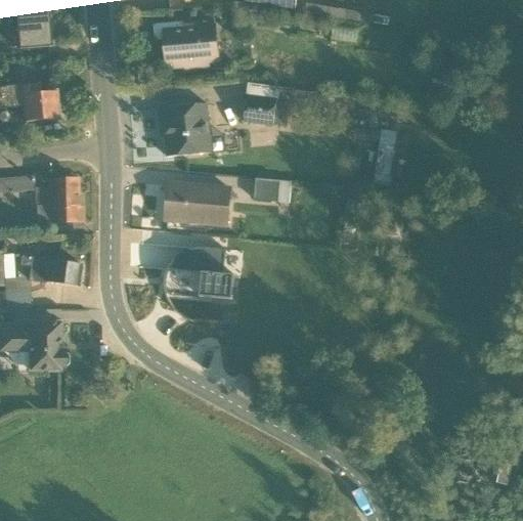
[(244,0),(244,1),(296,9),(297,0),(244,0)]
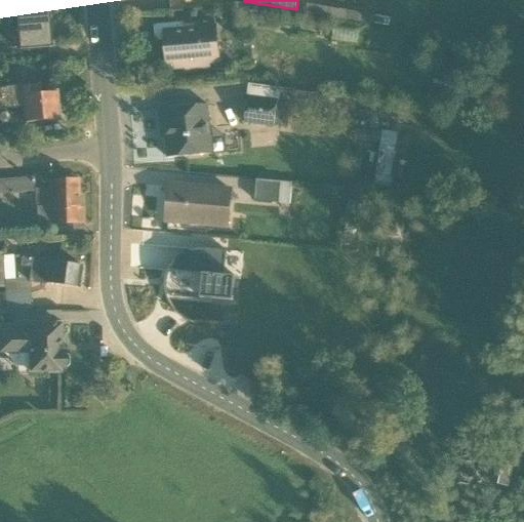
[(11,5),(12,43),(45,42),(44,5),(11,5)]
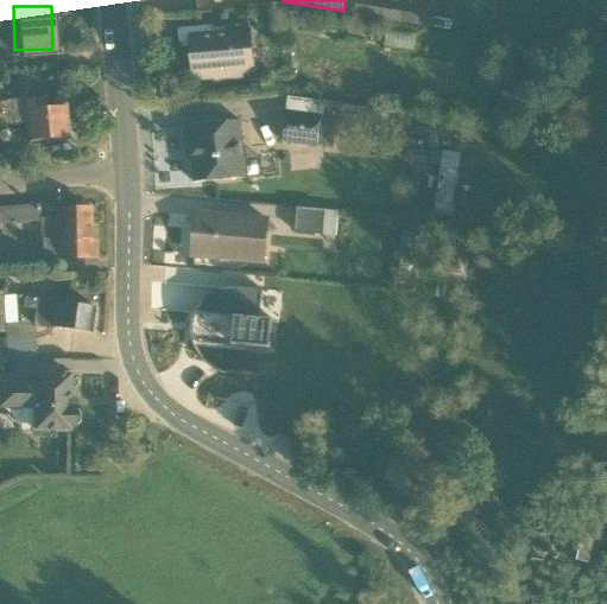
[(190,45),(194,80),(212,78),(213,84),(245,81),(245,72),(255,71),(251,19),(227,21),(227,27),(214,29),(214,23),(178,26),(181,45),(190,45)]
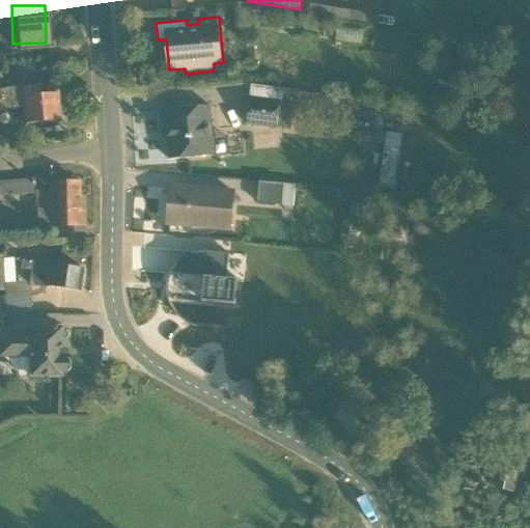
[(58,120),(55,91),(39,92),(39,84),(0,87),(0,109),(21,108),(23,123),(58,120)]
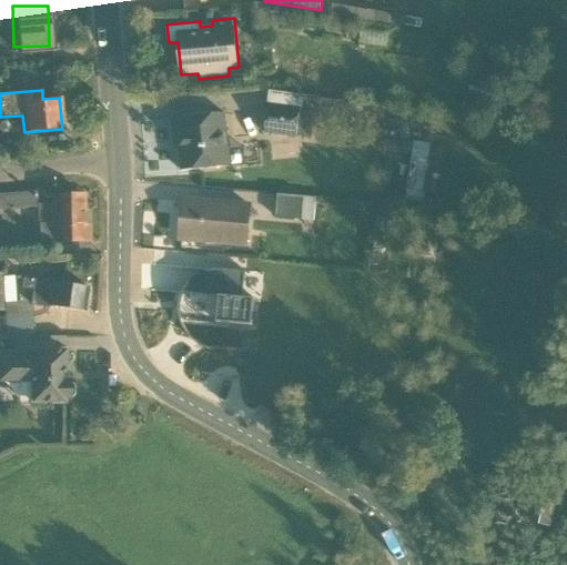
[(301,104),(267,100),(263,132),(297,137),(297,134),(312,137),(316,109),(301,108),(301,104)]
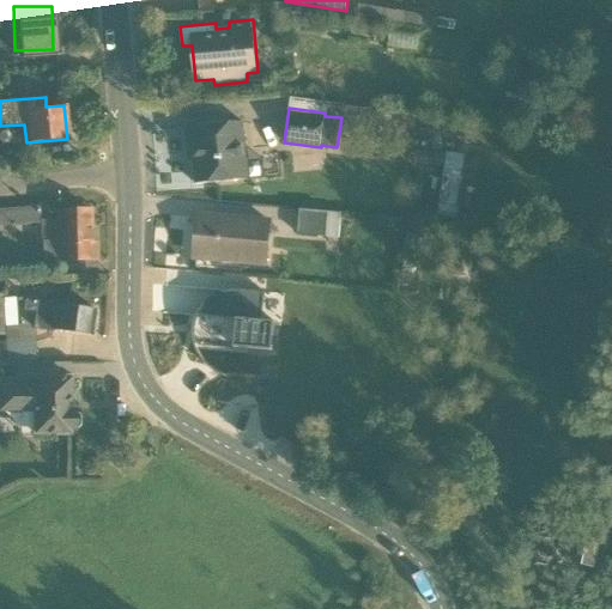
[(243,120),(186,125),(188,146),(193,146),(197,183),(264,176),(262,156),(247,157),(243,120)]
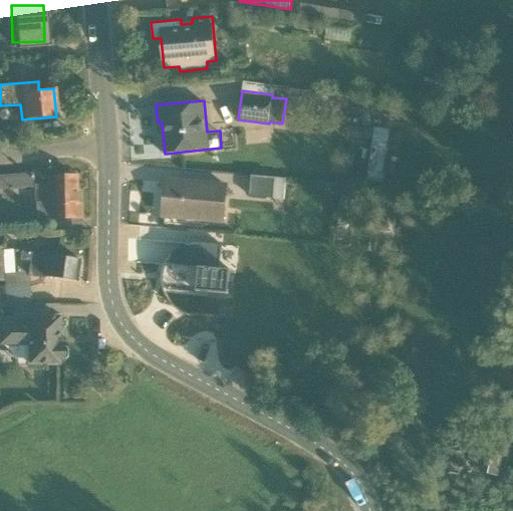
[(0,189),(33,187),(35,219),(48,219),(71,217),(71,222),(79,221),(79,216),(80,216),(80,202),(76,202),(75,174),(48,176),(49,183),(34,183),(33,173),(0,174),(0,189)]
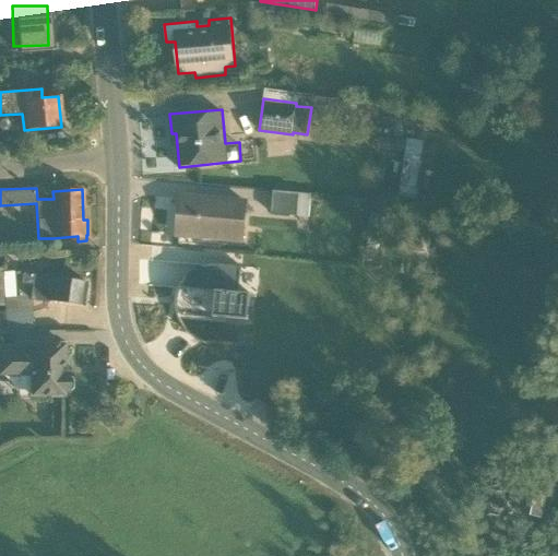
[(312,193),(274,189),(272,212),(309,216),(312,193)]
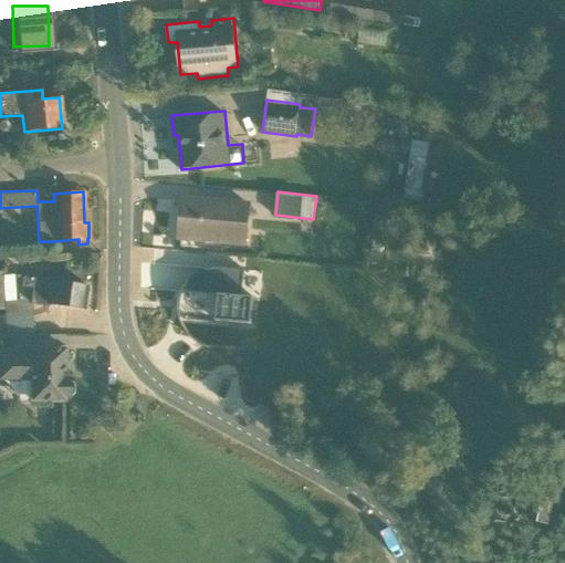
[(251,204),(184,198),(180,236),(249,242),(251,204)]
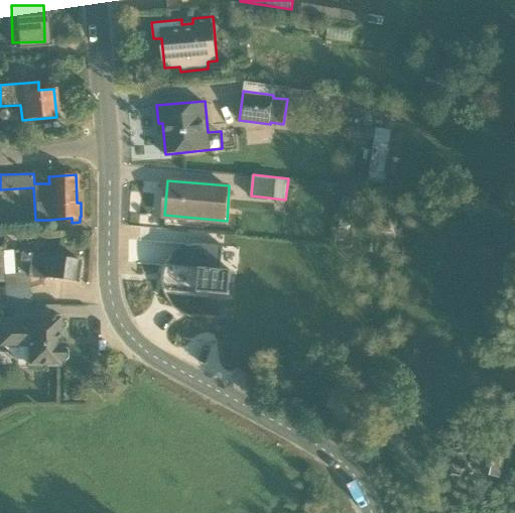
[(80,258),(20,250),(18,260),(29,262),(27,276),(44,278),(44,276),(77,281),(80,258)]
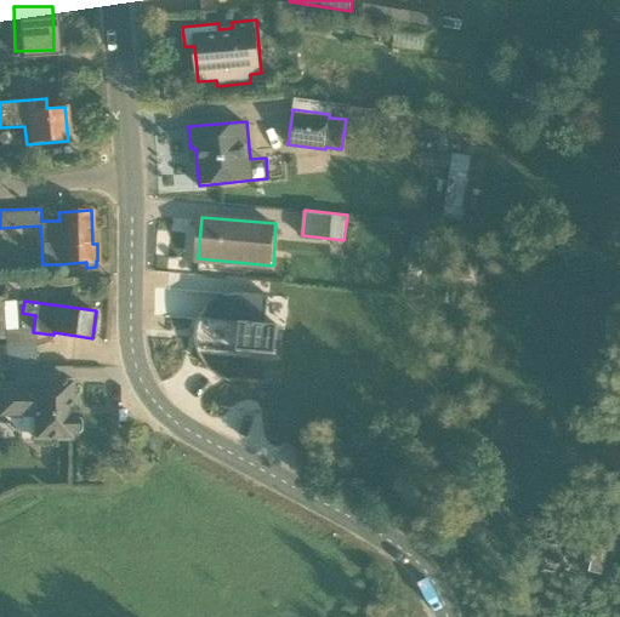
[(17,327),(17,302),(4,302),(6,364),(37,363),(35,333),(32,333),(32,326),(17,327)]
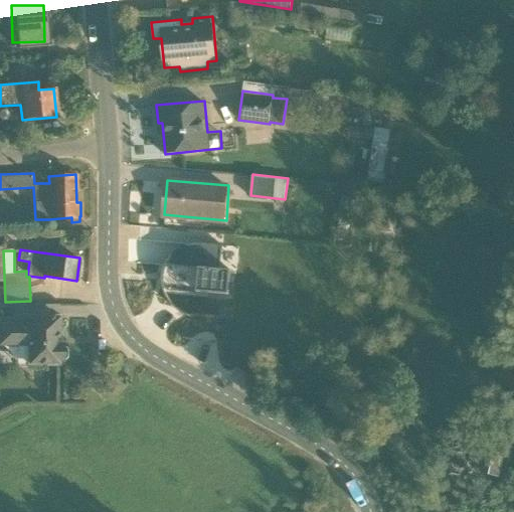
[(221,280),(208,274),(201,290),(213,296),(221,280)]
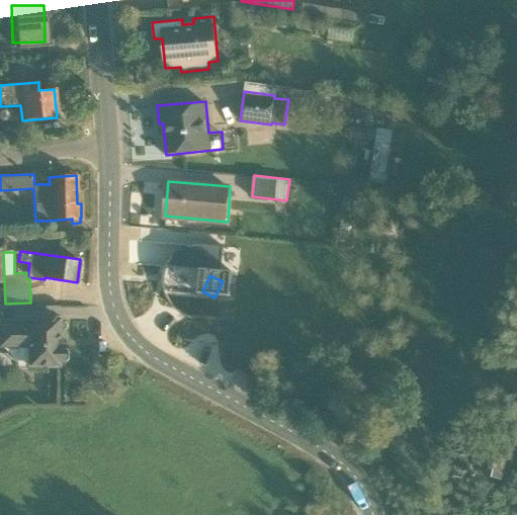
[(27,324),(0,323),(0,347),(16,347),(16,365),(59,366),(59,363),(64,364),(64,361),(68,359),(68,351),(64,348),(64,329),(59,329),(60,318),(27,317),(27,324)]
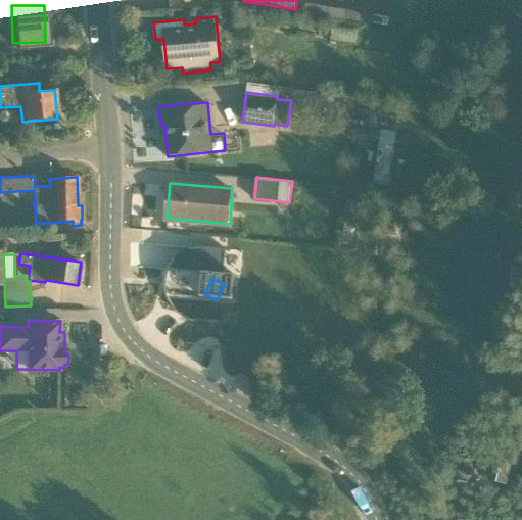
[(511,466),(495,463),(491,478),(507,481),(511,466)]
